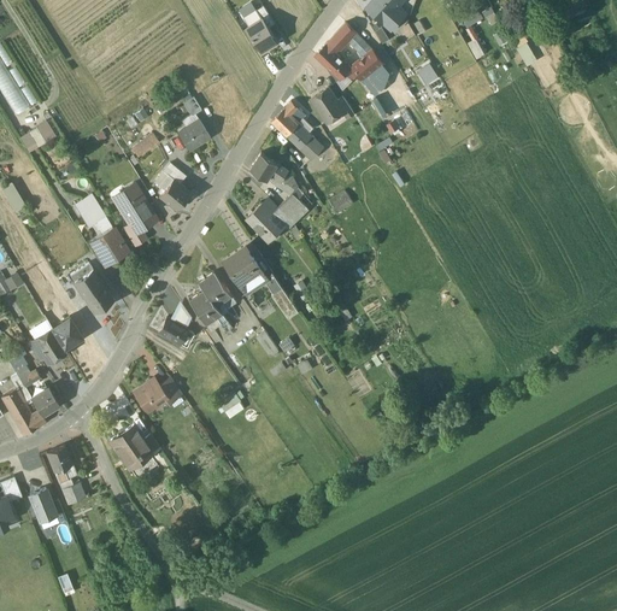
[(371,0),(365,7),(389,29),(404,12),(397,6),(401,0),(371,0)]
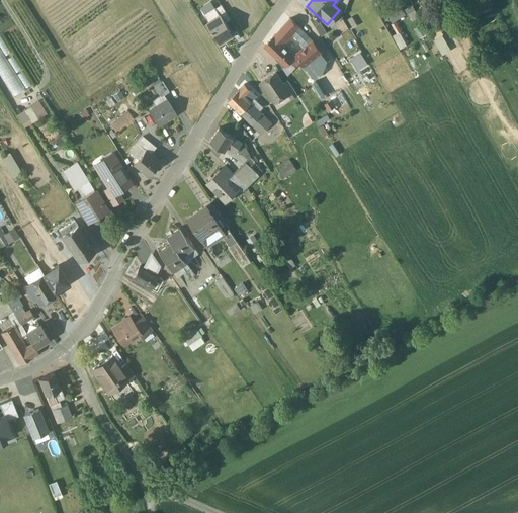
[(230,19),(221,4),(214,8),(219,14),(220,14),(225,22),(230,19)]
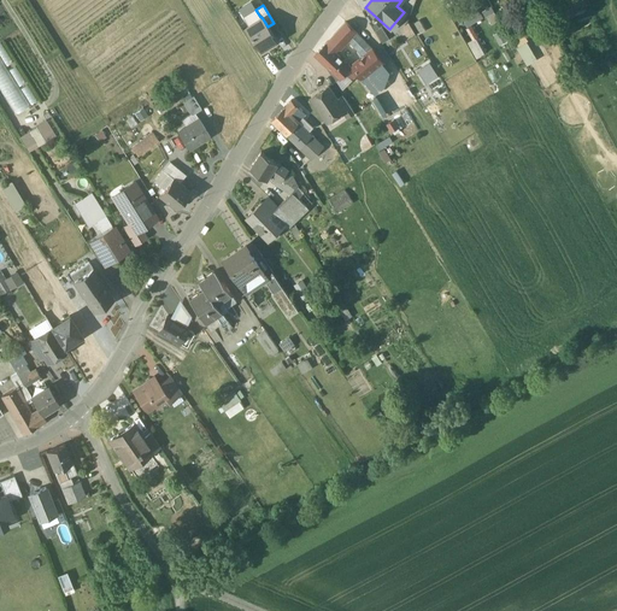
[(481,19),(476,12),(462,21),(466,29),(481,19)]
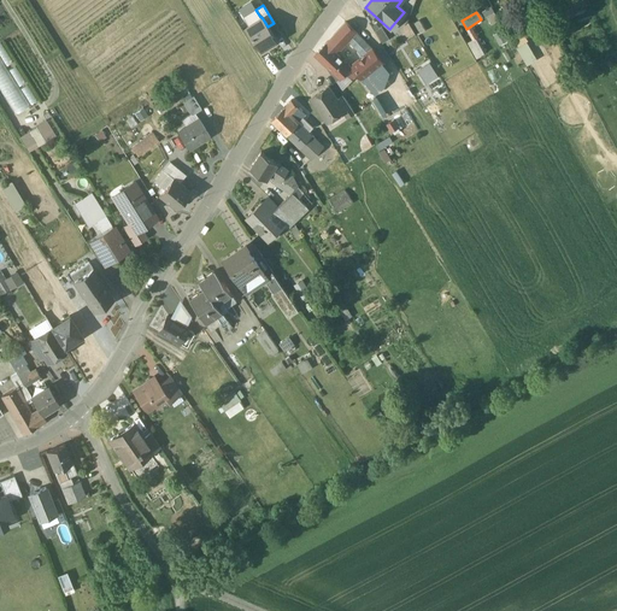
[(268,27),(262,17),(260,17),(246,27),(260,51),(276,41),(268,27)]
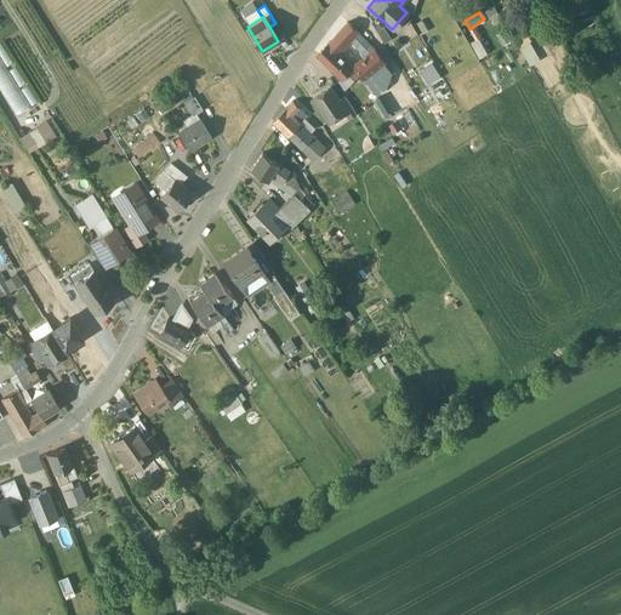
[(421,21),(412,24),(419,35),(427,30),(421,21)]
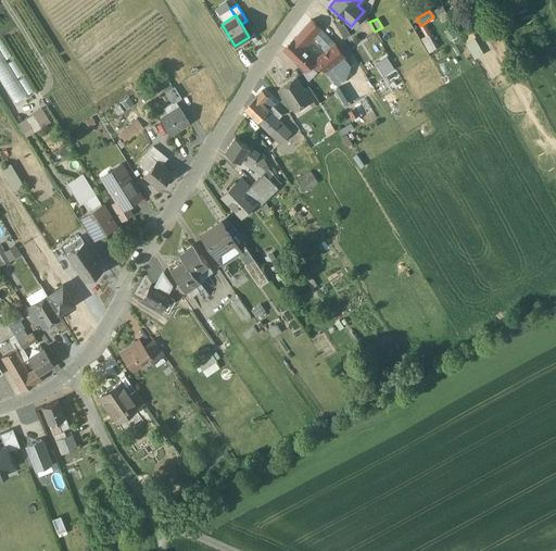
[(311,21),(300,33),(308,41),(317,35),(320,32),(311,21)]
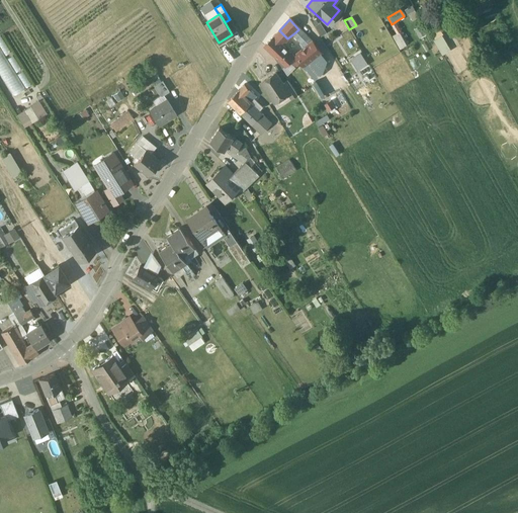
[(399,50),(407,45),(395,23),(391,25),(396,35),(392,37),(399,50)]
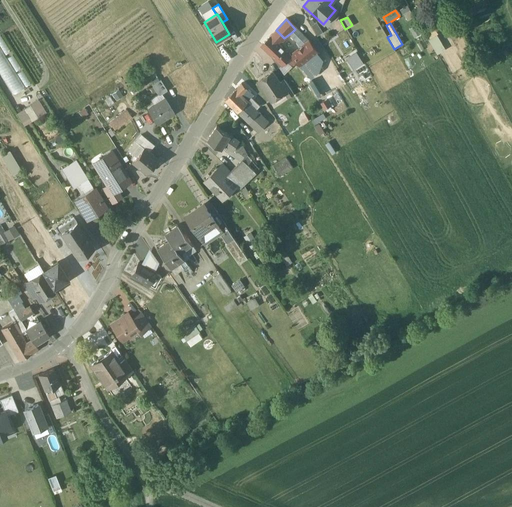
[(421,28),(436,56),(445,52),(430,23),(421,28)]
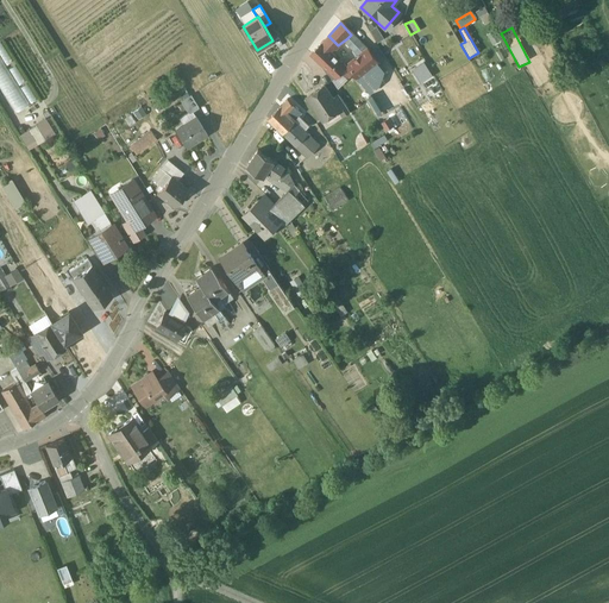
[(493,45),(498,41),(494,32),(488,37),(493,45)]
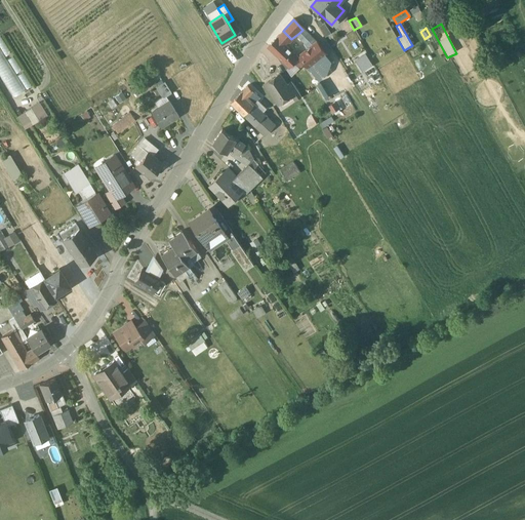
[(310,36),(303,30),(299,33),(312,45),(316,42),(310,36)]
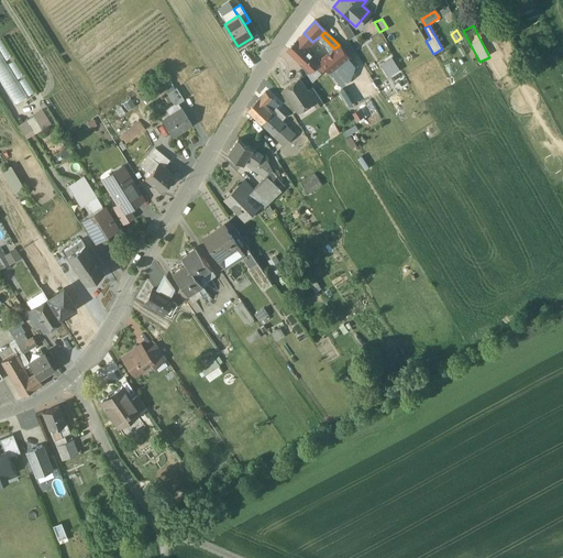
[(304,33),(297,41),(305,48),(312,42),(304,33)]
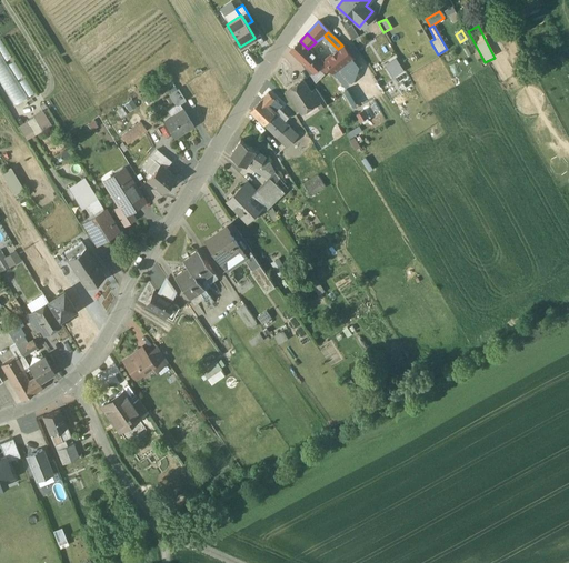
[(308,49),(300,41),(290,51),(313,71),(323,63),(308,49)]
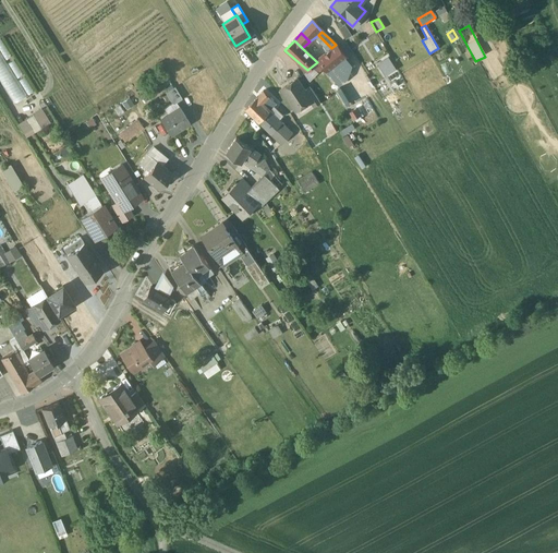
[(346,56),(336,45),(331,48),(318,60),(327,71),(346,56)]
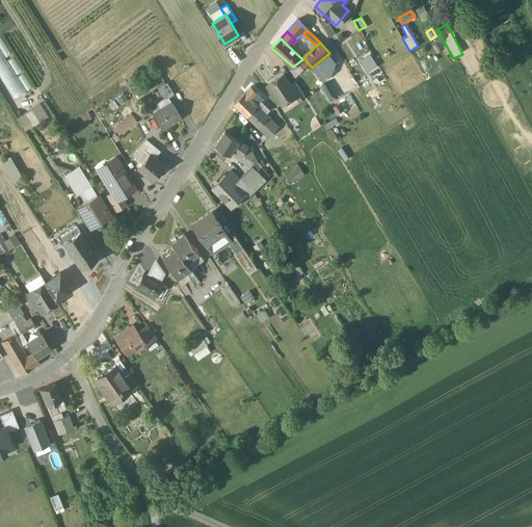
[(0,74),(15,98),(26,91),(0,48),(0,74)]
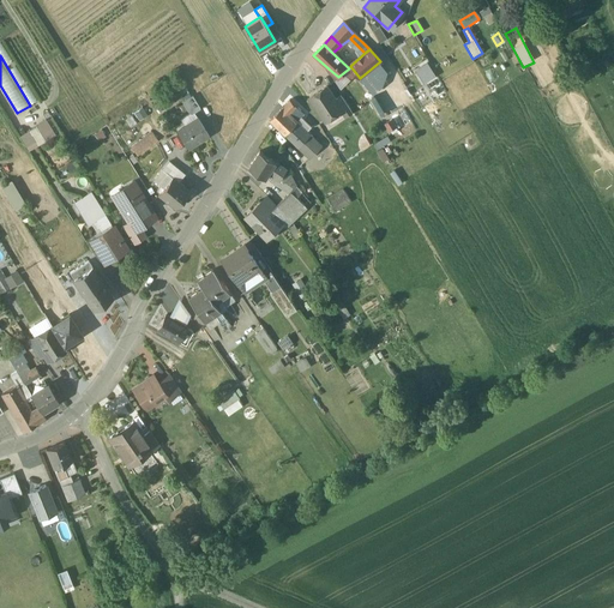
[(335,100),(325,88),(309,98),(325,121),(341,112),(342,110),(335,100)]
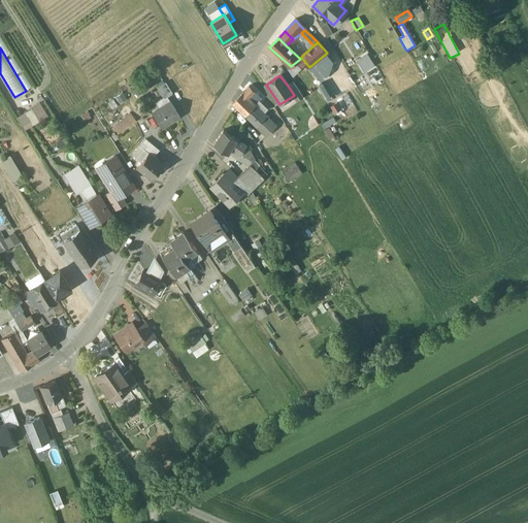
[(293,83),(288,86),(294,95),(293,96),(297,101),(302,97),(293,83)]
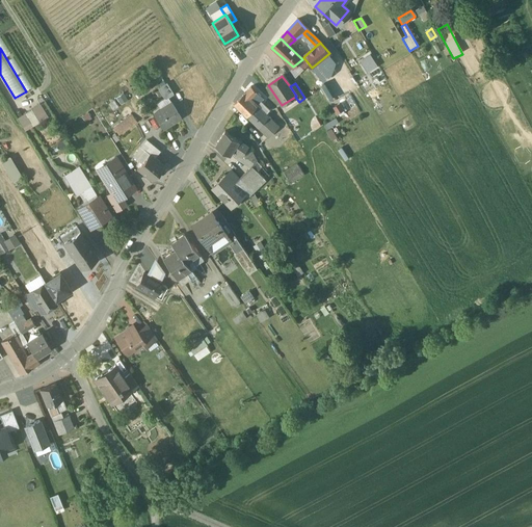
[(175,95),(167,84),(161,88),(167,99),(175,95)]
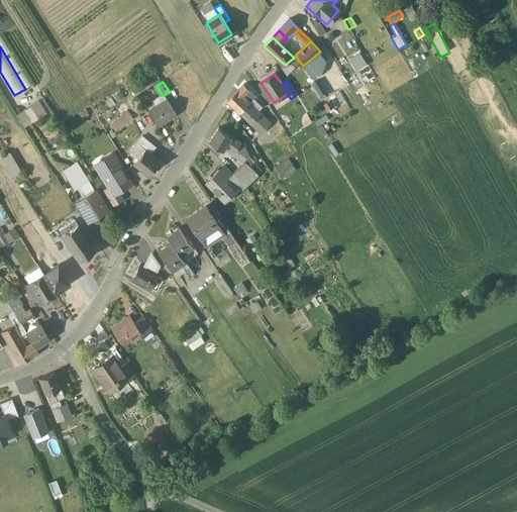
[(256,96),(243,85),(237,92),(249,104),(255,109),(257,111),(262,108),(253,100),(256,96)]
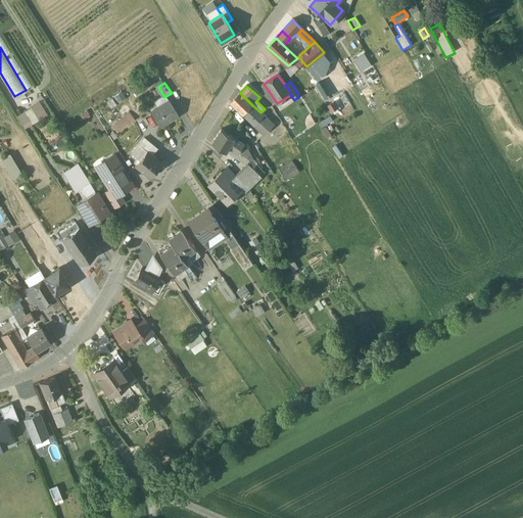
[(252,105),(240,93),(230,103),(242,115),(252,105)]
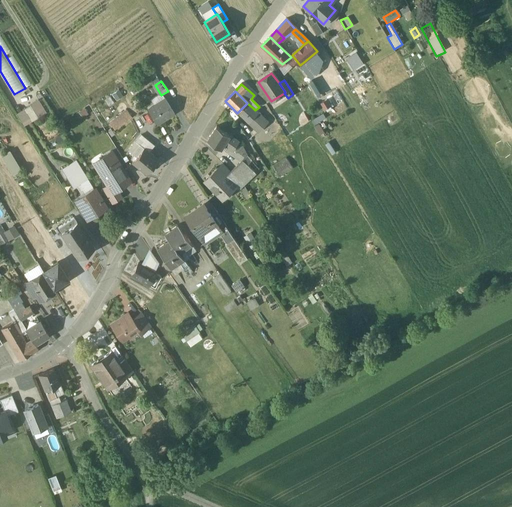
[(166,98),(149,109),(158,124),(175,114),(166,98)]
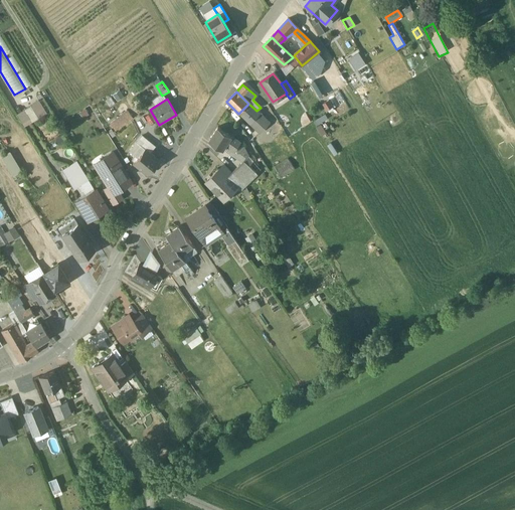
[(39,101),(23,111),(31,123),(47,113),(39,101)]
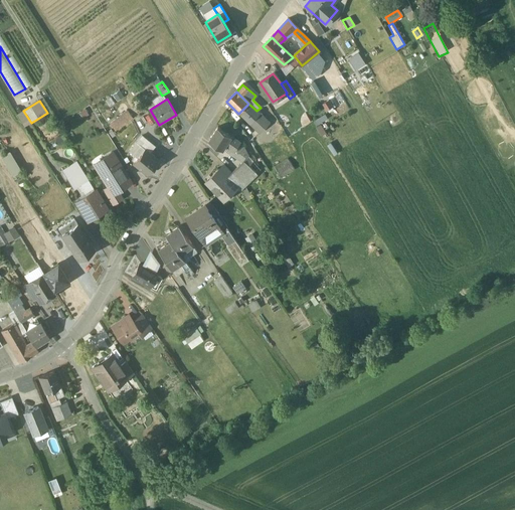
[(248,104),(238,114),(244,119),(254,109),(248,104)]
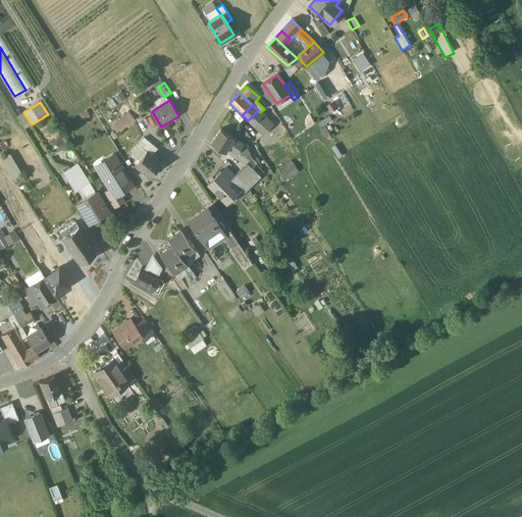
[(258,110),(248,120),(253,125),(263,115),(260,112),(258,110)]
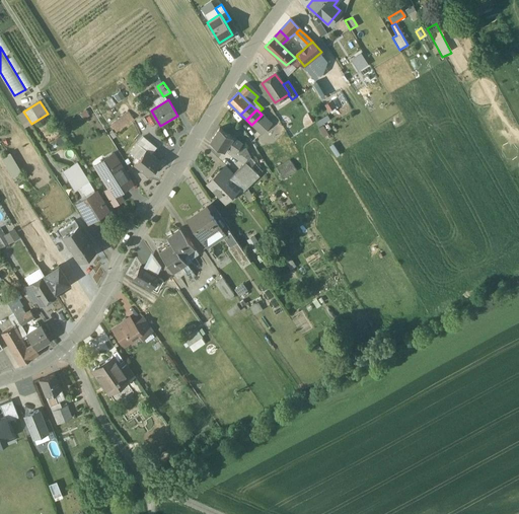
[(135,119),(129,111),(112,123),(118,132),(135,119)]
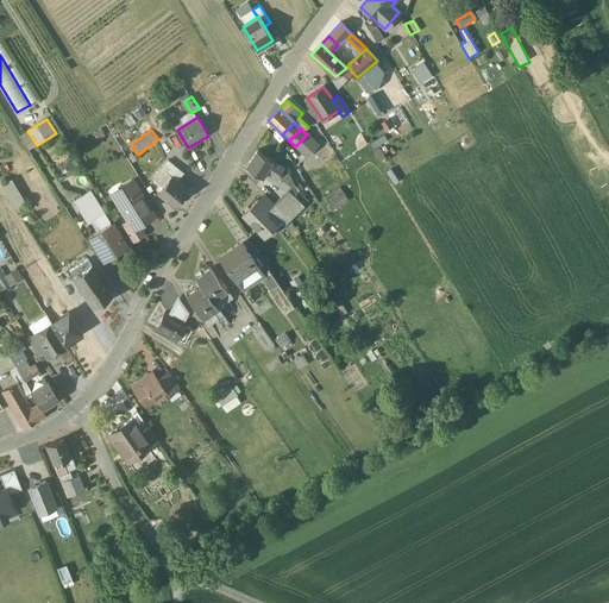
[(307,134),(295,146),(306,156),(318,145),(307,134)]
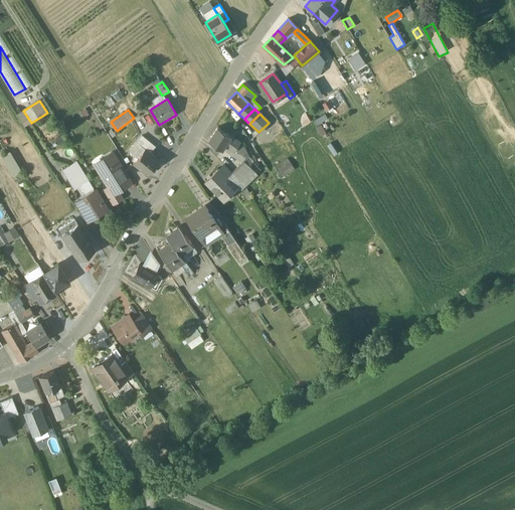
[(231,137),(217,128),(208,141),(222,150),(231,137)]
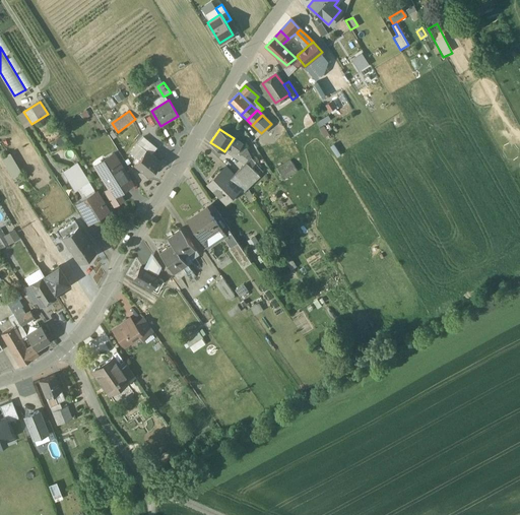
[(146,150),(152,155),(158,148),(144,138),(139,145),(146,150)]
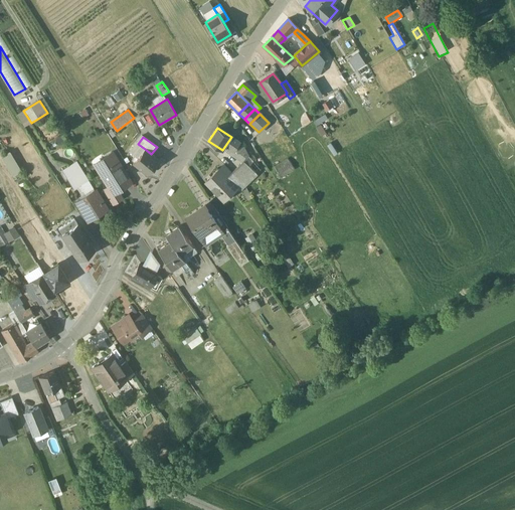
[(231,137),(222,150),(242,163),(244,161),(248,166),(252,162),(247,157),(241,147),(238,145),(239,143),(231,137)]
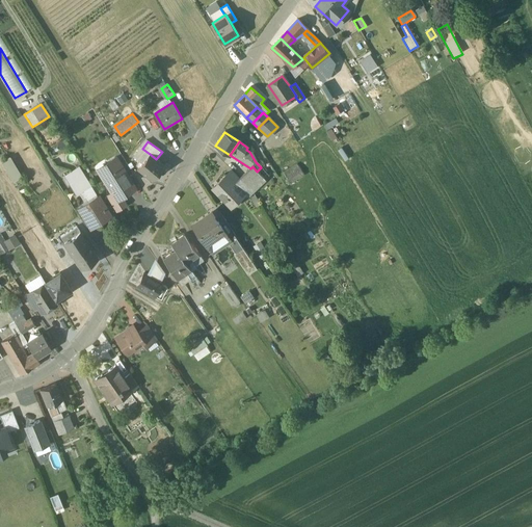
[(156,159),(150,154),(141,163),(139,161),(137,165),(139,166),(137,168),(153,181),(164,166),(156,159)]
